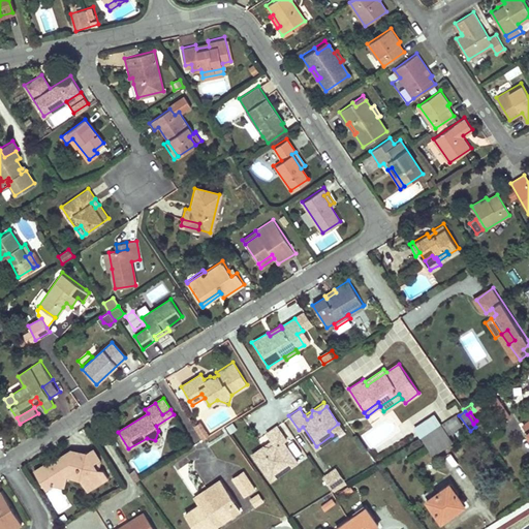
[(433,413),(413,426),(421,435),(439,424),(433,413)]
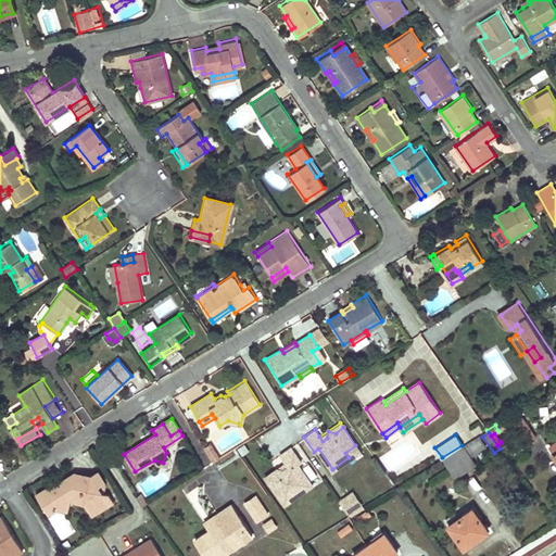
[(462,445),(442,457),(455,477),(476,464),(470,456),(484,447),(478,436),(462,445)]
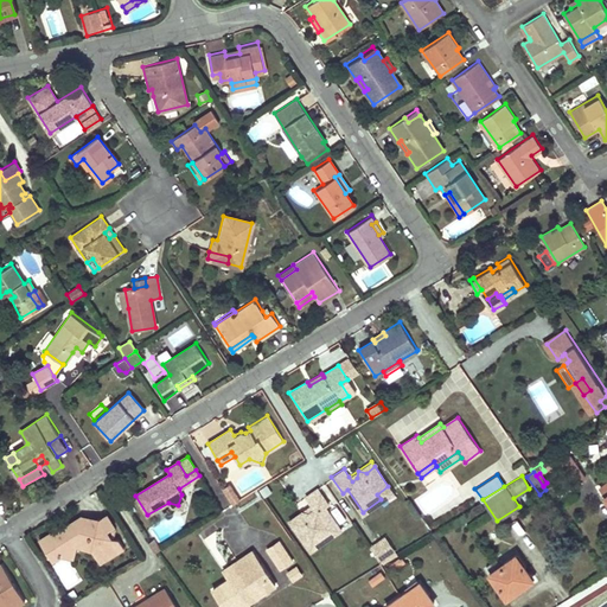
[(237,500),(228,484),(221,489),(231,504),(237,500)]
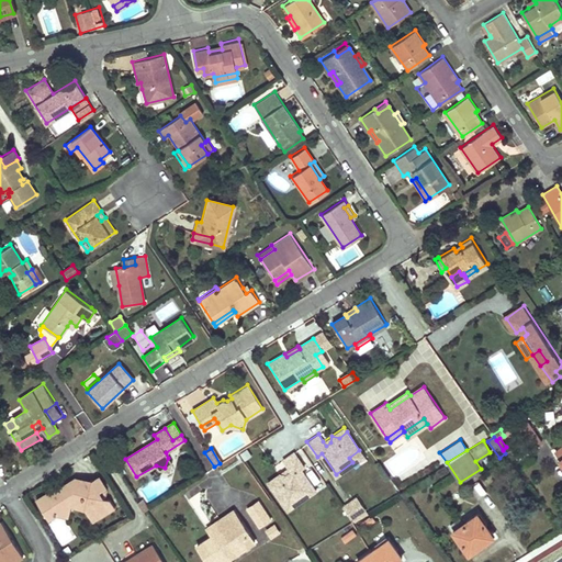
[(516,448),(508,454),(512,459),(520,453),(516,448)]
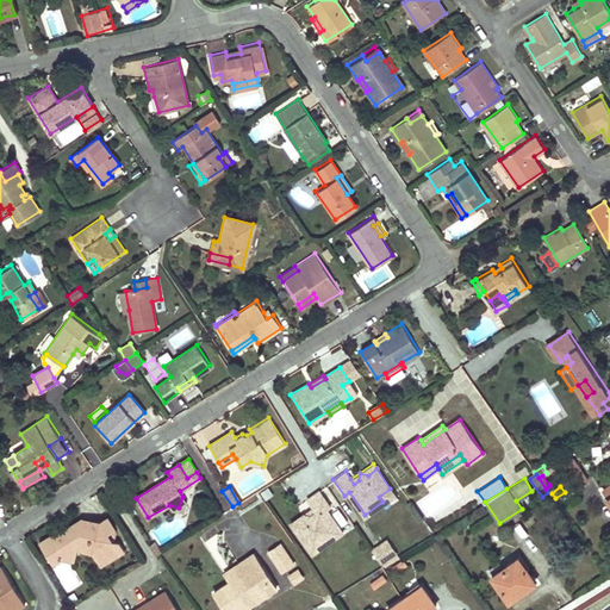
[(379,497),(383,502),(394,495),(390,489),(379,497)]
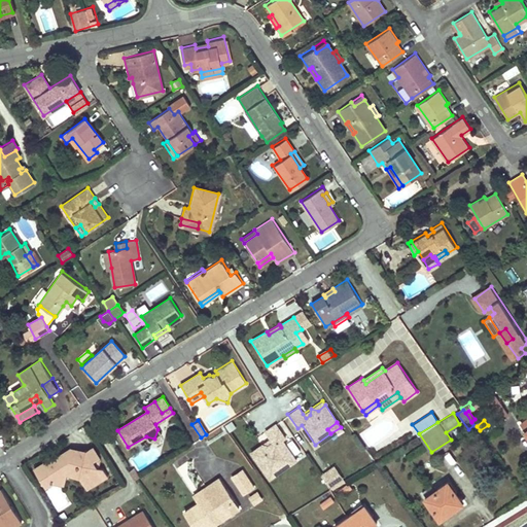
[(275,423),(265,430),(270,436),(273,442),(269,444),(262,443),(260,450),(254,454),(267,472),(277,465),(280,468),(295,458),(282,438),(285,436),(275,423)]
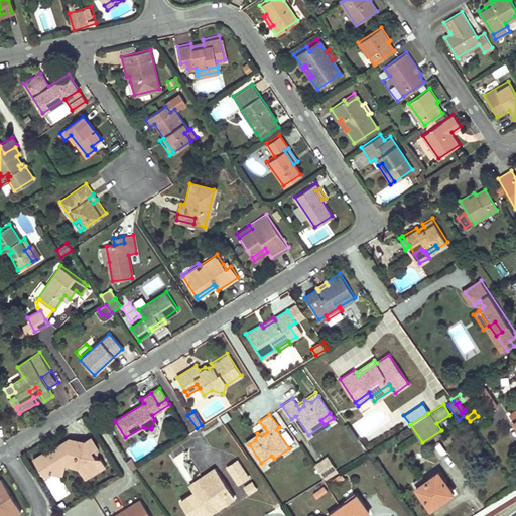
[(151,429),(143,427),(145,432),(153,433),(157,424),(154,420),(151,429)]
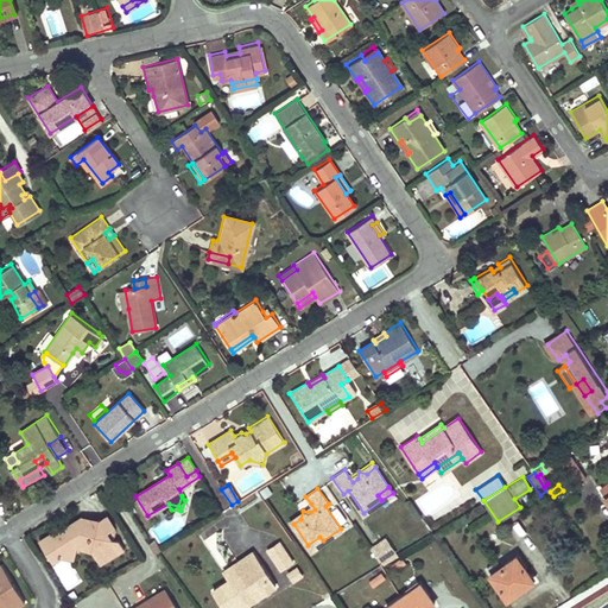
[(315,510),(311,504),(290,519),(293,524),(301,519),(303,511),(310,512),(315,510)]
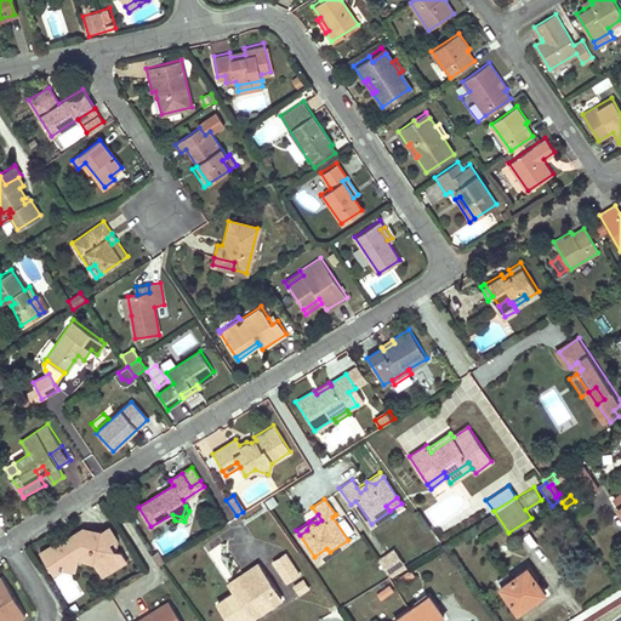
[(58,541),(41,552),(52,570),(66,562),(73,564),(81,559),(96,563),(104,576),(129,560),(123,551),(118,550),(120,541),(112,525),(102,531),(101,529),(90,536),(84,528),(60,543),(58,541)]
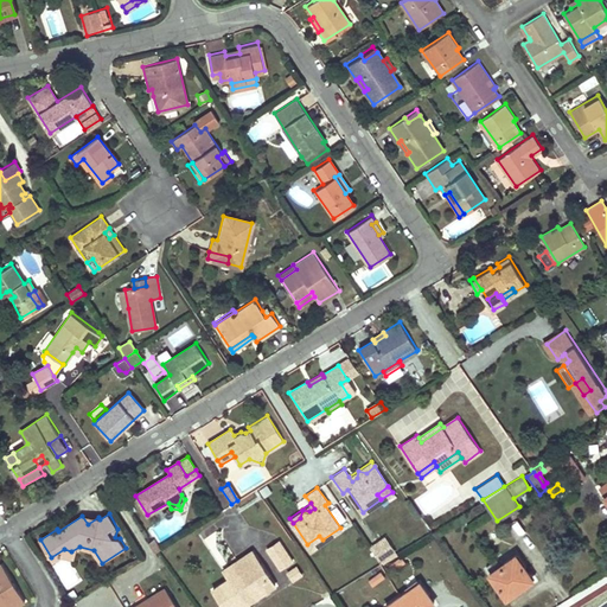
[(88,524),(98,517),(83,515),(82,516),(88,524)]
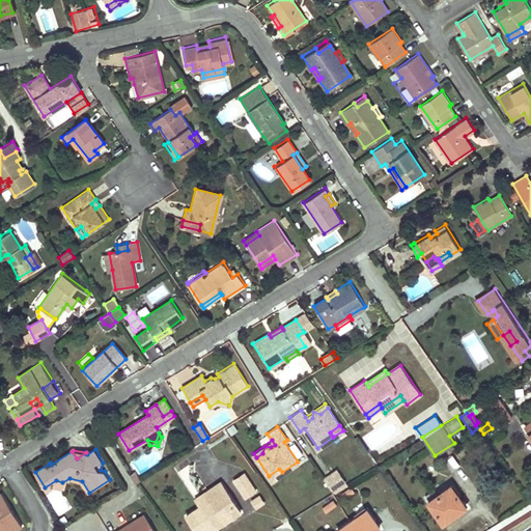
[(325,476),(334,494),(348,485),(338,468),(325,476)]
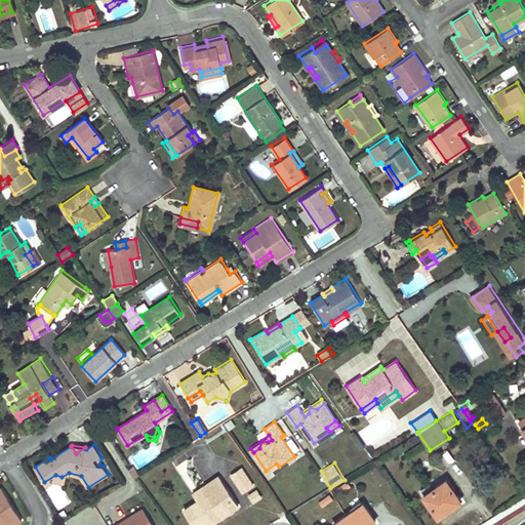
[(276,463),(266,471),(269,474),(279,467),(276,463)]
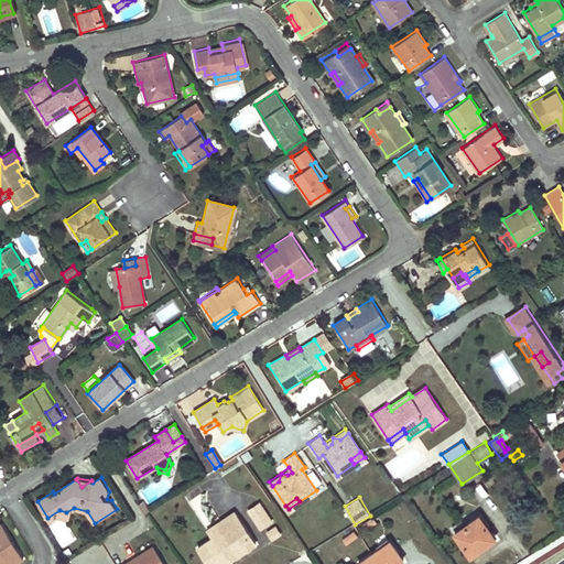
[(138,503),(144,513),(149,509),(143,500),(138,503)]
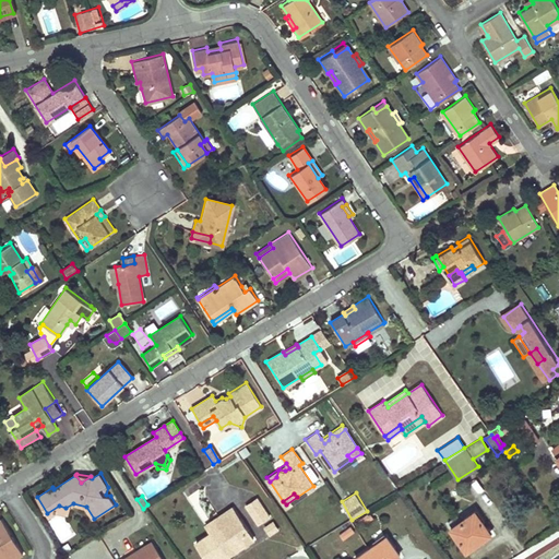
[(245,507),(256,524),(266,518),(256,500),(245,507)]
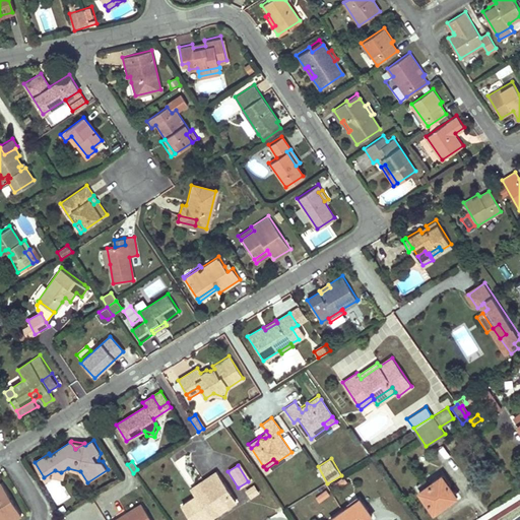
[(55,470),(44,477),(46,480),(53,475),(65,478),(68,468),(61,472),(55,470)]
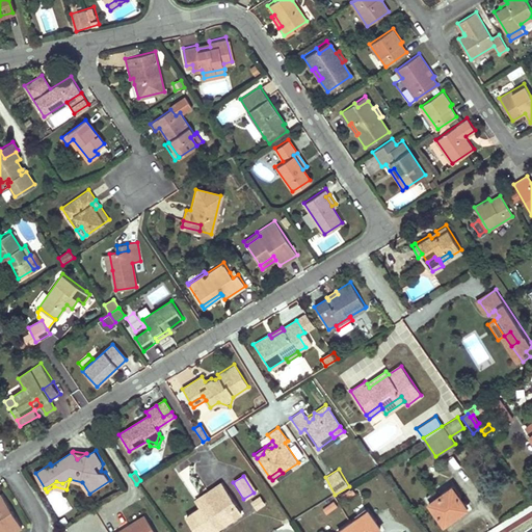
[(233,506),(218,483),(205,491),(207,496),(195,503),(197,506),(183,515),(193,531),(215,531),(213,529),(211,526),(222,519),(219,514),(233,506)]
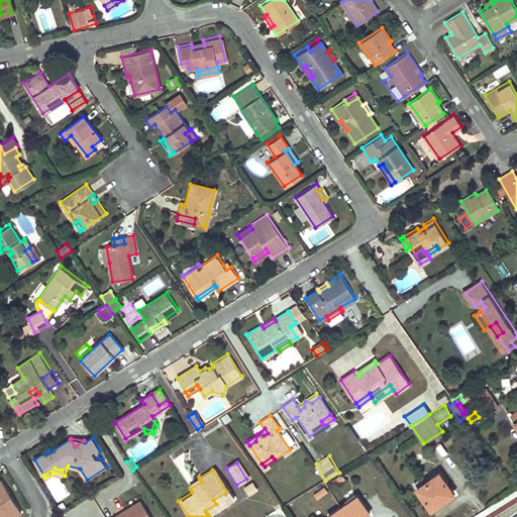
[(453,493),(446,483),(439,473),(417,488),(432,508),(453,493)]
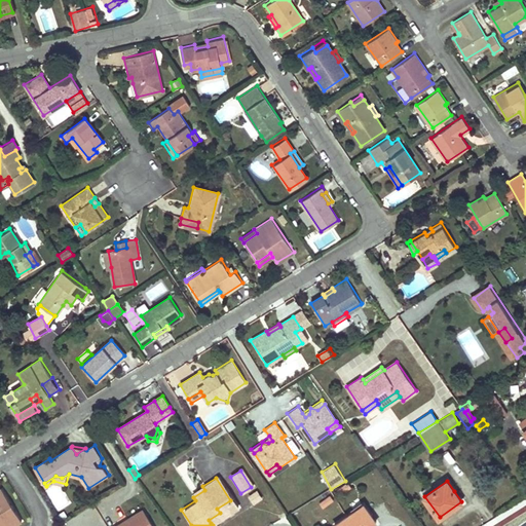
[(347,482),(337,489),(341,495),(352,487),(347,482)]
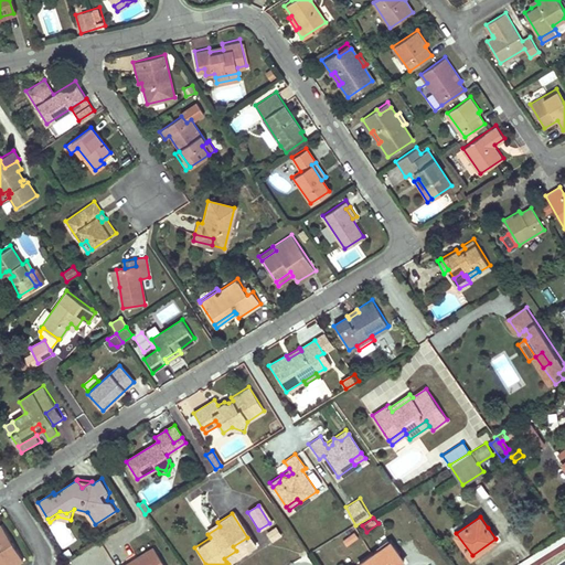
[(220,526),(217,522),(205,530),(208,534),(220,526)]
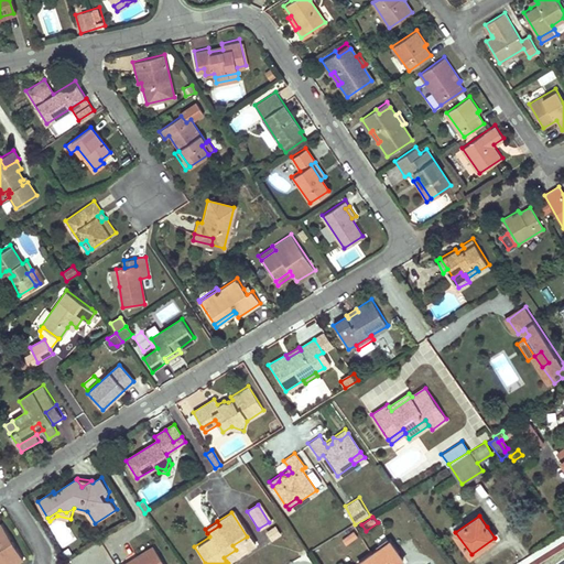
[(0,563),(17,563),(24,560),(2,524),(0,524),(0,563)]
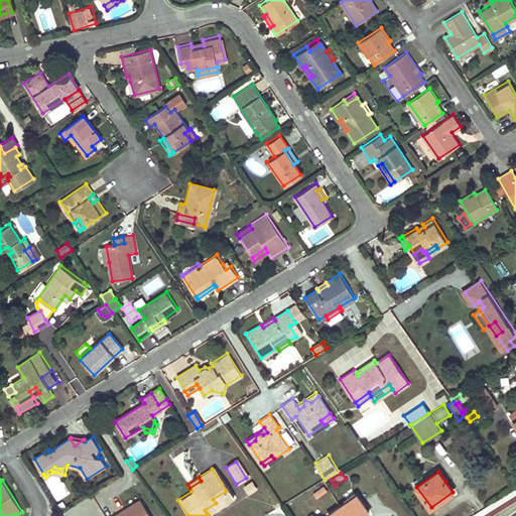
[(253,480),(244,485),(249,494),(258,489),(253,480)]
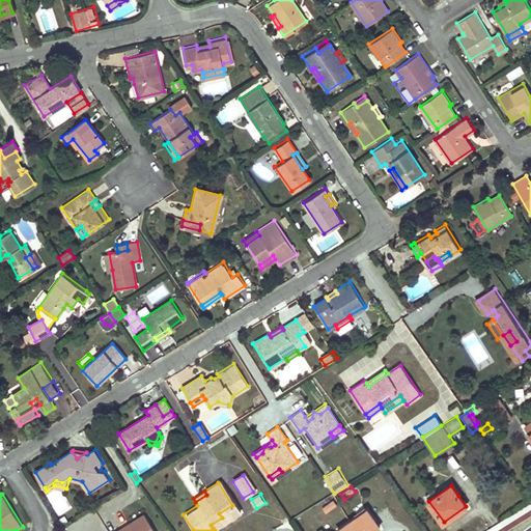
[(333,499),(323,506),(327,512),(337,505),(333,499)]
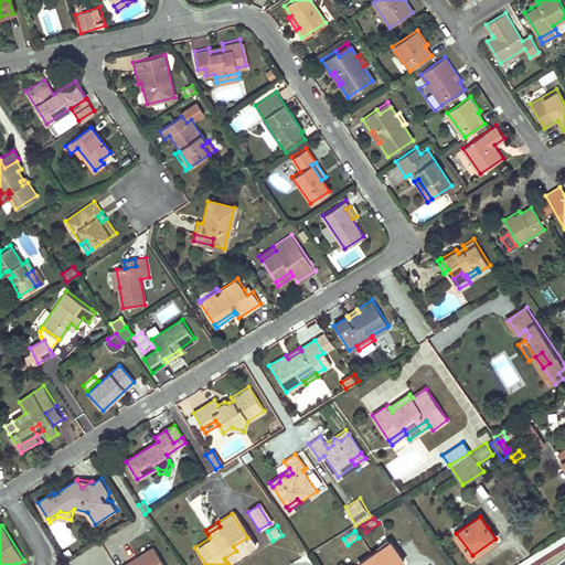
[(253,546),(247,537),(233,546),(236,551),(224,558),(226,562),(253,546)]
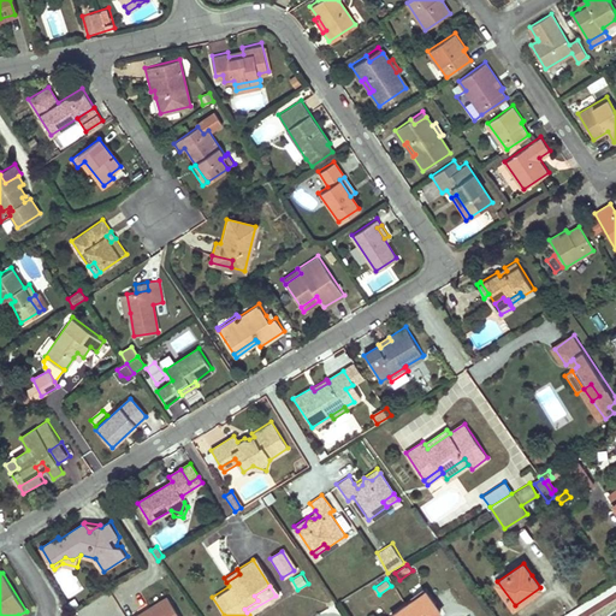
[(433,615),(439,612),(432,602),(425,592),(391,615),(433,615)]
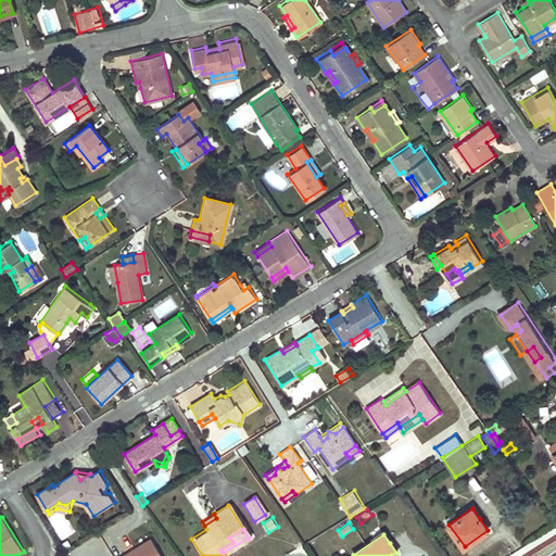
[(161,555),(149,539),(121,555),(161,555)]
